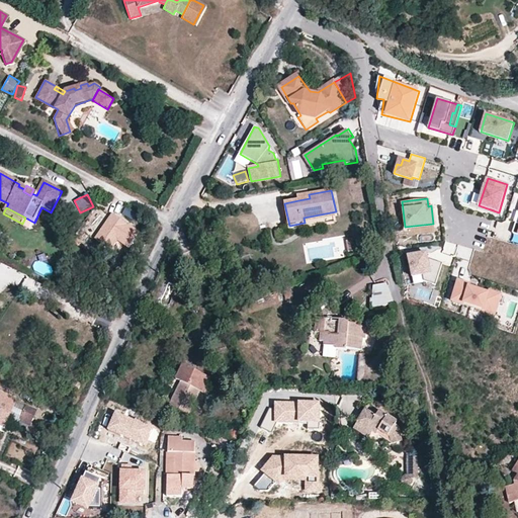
[(304,218),(305,223),(337,218),(336,211),(304,218)]
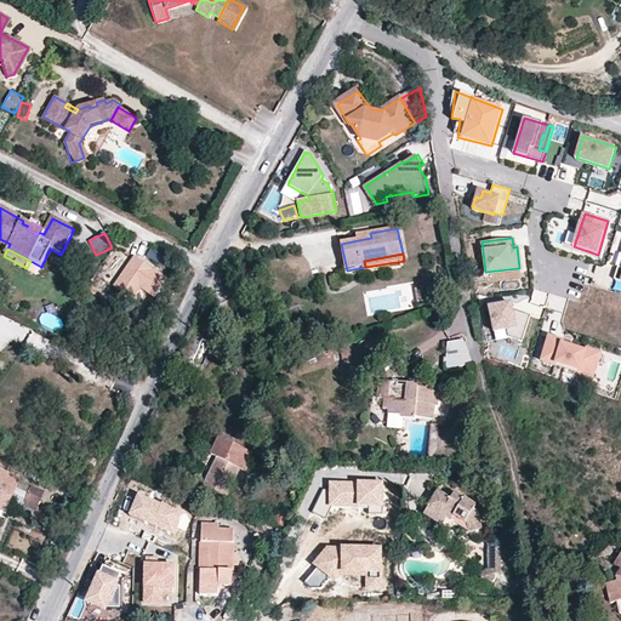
[(169,280),(135,257),(114,288),(134,302),(142,290),(155,298),(169,280)]
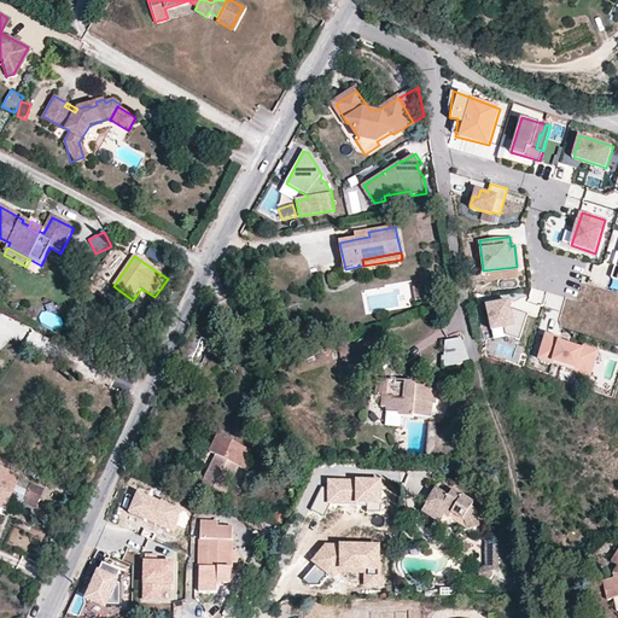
[(512,313),(509,303),(487,308),(493,334),(506,331),(507,337),(519,340),(526,318),(512,313)]
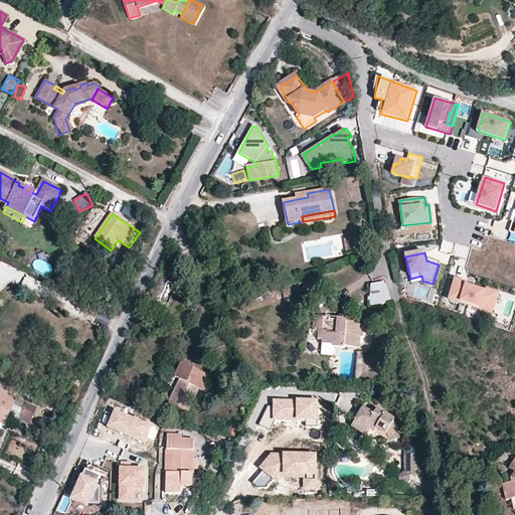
[(469,286),(454,281),(448,300),(460,304),(460,302),(478,308),(477,310),(489,313),(495,294),(483,291),(483,293),(468,289),(469,286)]
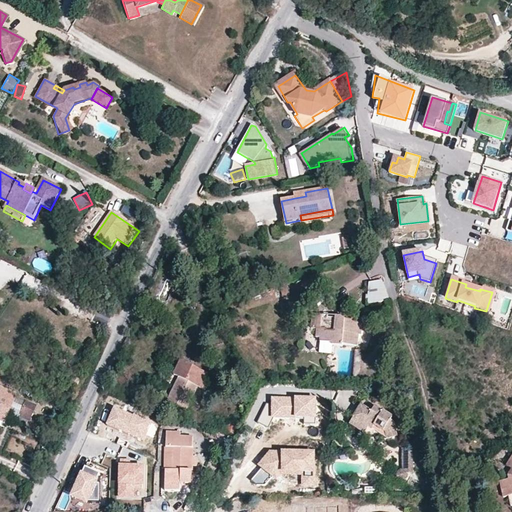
[(369,284),(369,304),(391,299),(383,281),(369,284)]
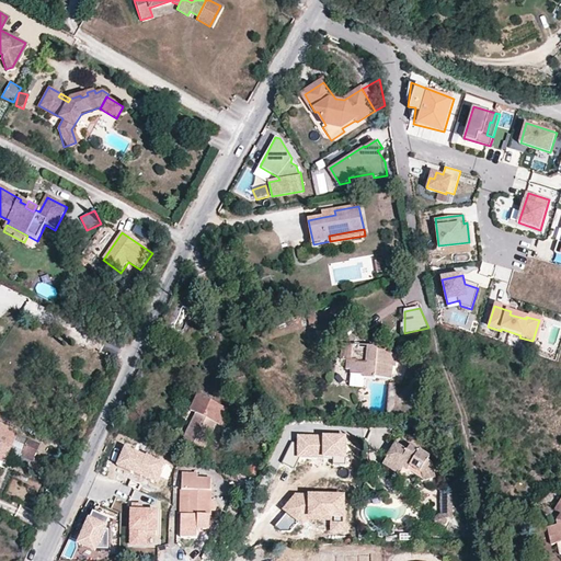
[(351,370),(351,375),(364,376),(363,378),(375,379),(376,377),(391,379),(393,366),(396,367),(397,354),(386,353),(386,352),(378,351),(359,350),(361,347),(343,346),(341,361),(346,361),(346,370),(351,370)]
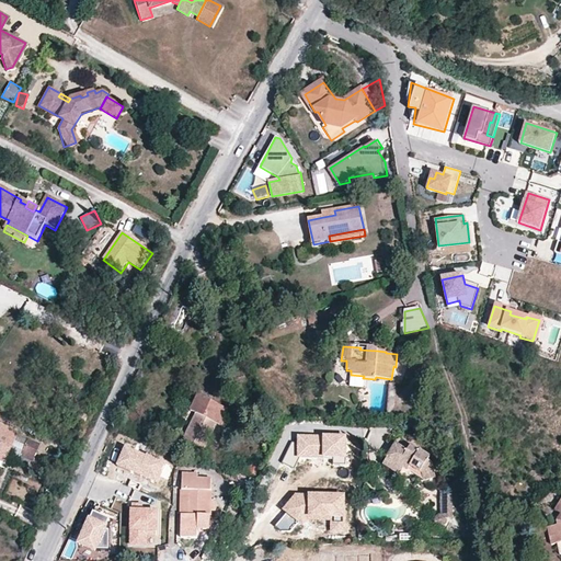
[(387,416),(399,418),(401,386),(389,384),(387,416)]
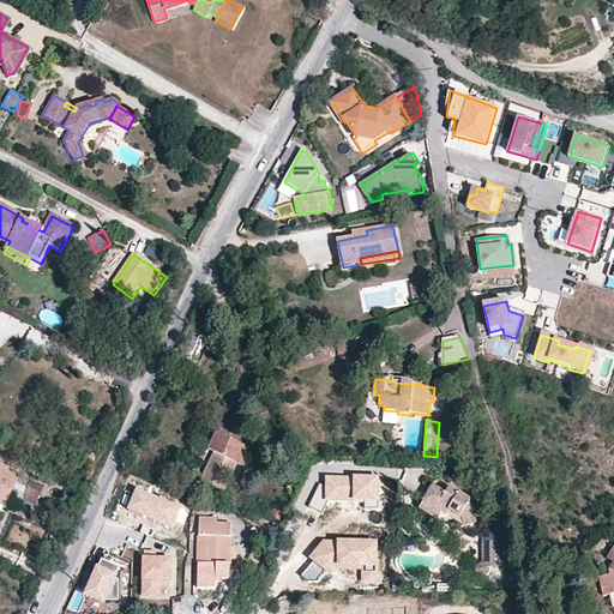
[(212,453),(215,455),(202,482),(223,492),(240,456),(216,445),(212,453)]
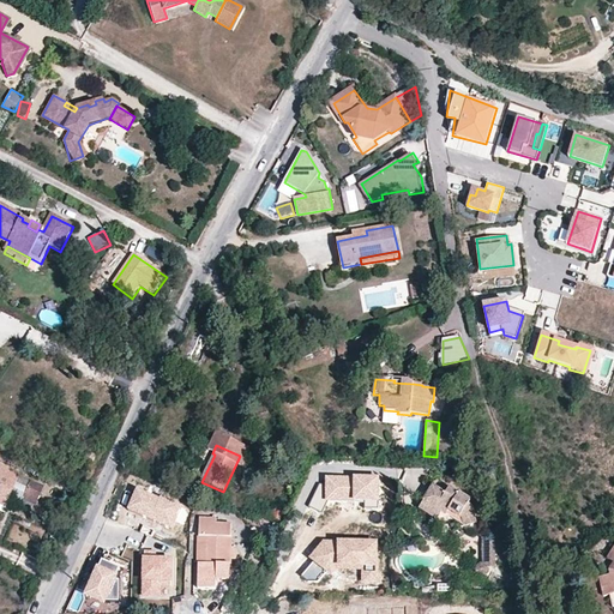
[(100,463),(91,459),(86,469),(95,473),(100,463)]
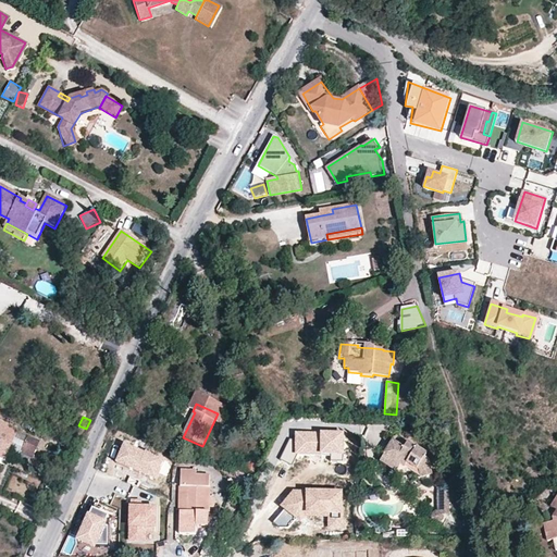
[(0,444),(22,453),(22,452),(26,441),(27,438),(19,435),(21,429),(0,419),(0,444)]
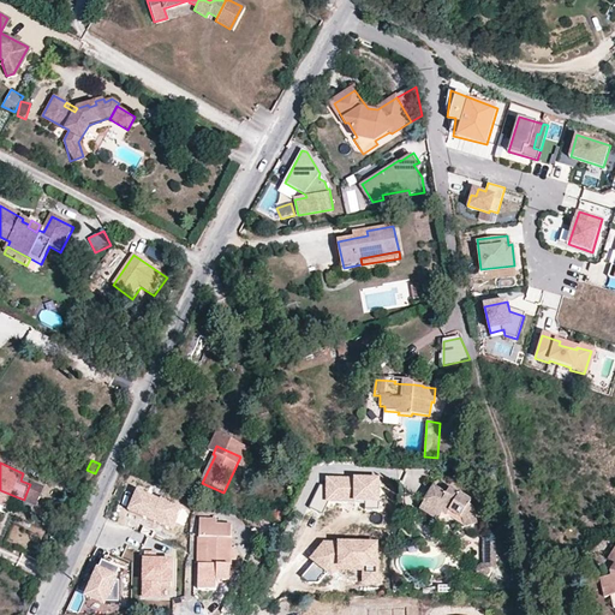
[(30,484),(33,477),(23,473),(21,481),(30,484)]
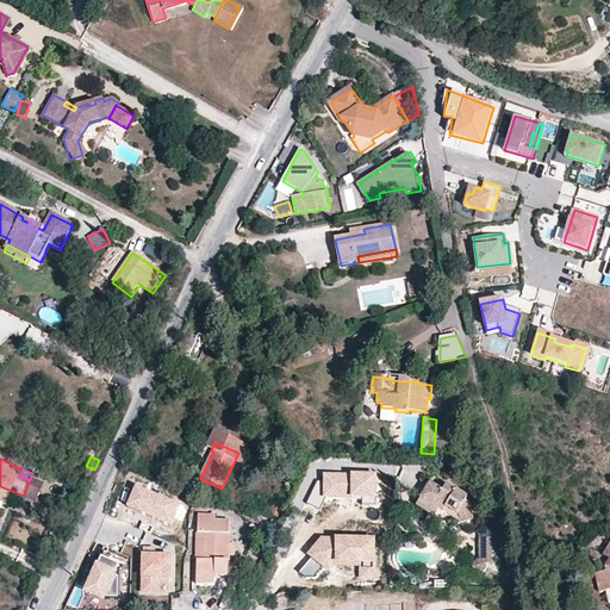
[(374,504),(375,472),(322,472),(323,481),(317,479),(306,502),(318,508),(325,496),(361,498),(361,504),(374,504)]
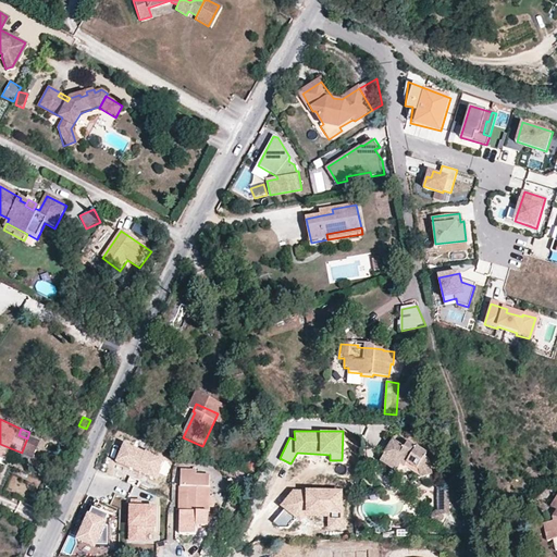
[(430,455),(412,438),(408,442),(399,433),(387,445),(401,459),(409,460),(419,470),(421,478),(428,475),(433,474),(430,459),(428,457),(430,455)]
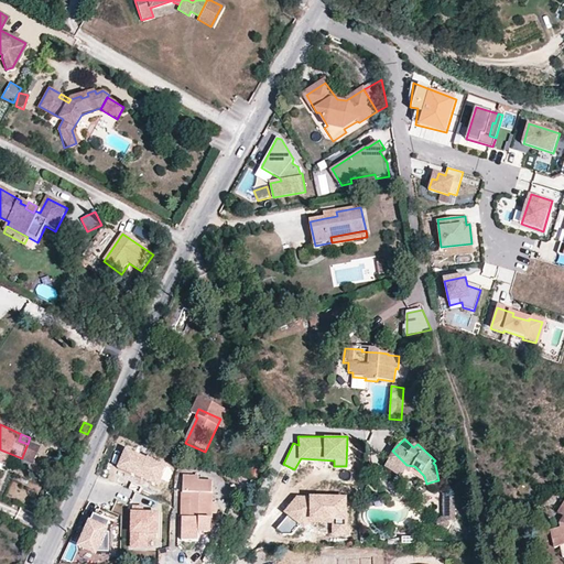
[(26,446),(22,457),(33,461),(38,451),(26,446)]
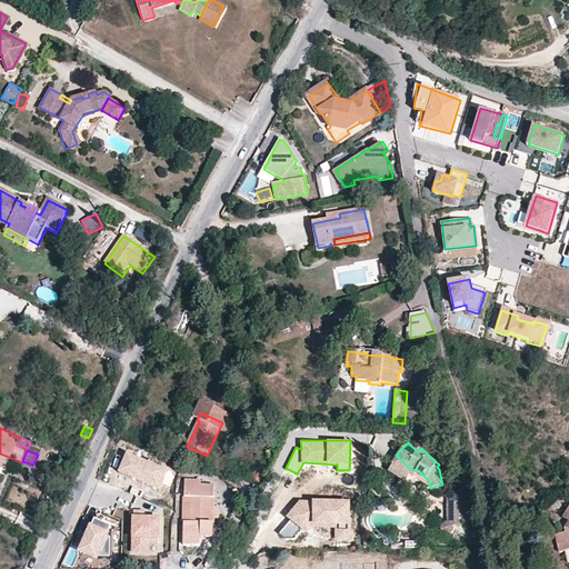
[(167,469),(126,452),(118,470),(159,489),(167,469)]
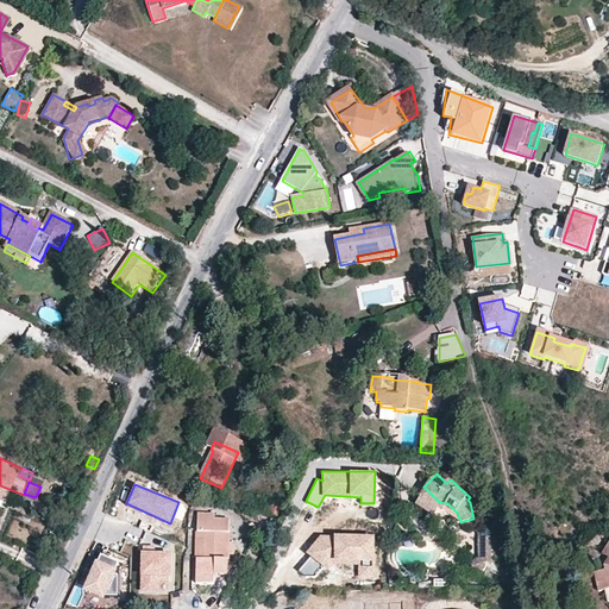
[(424,487),(418,493),(433,507),(439,502),(424,487)]
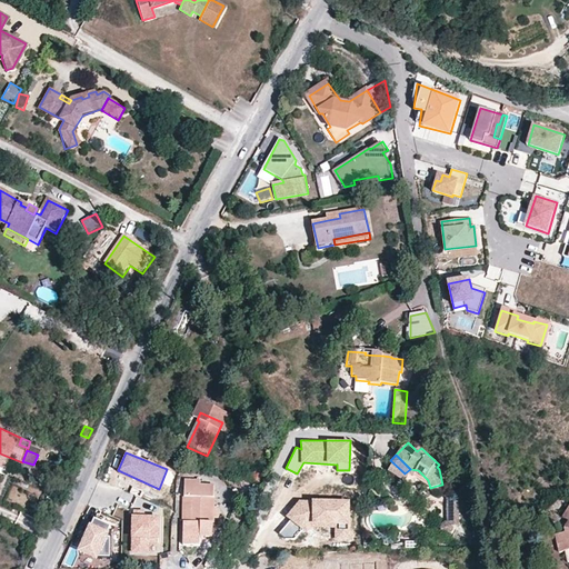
[(430,488),(428,480),(418,470),(410,469),(430,488)]
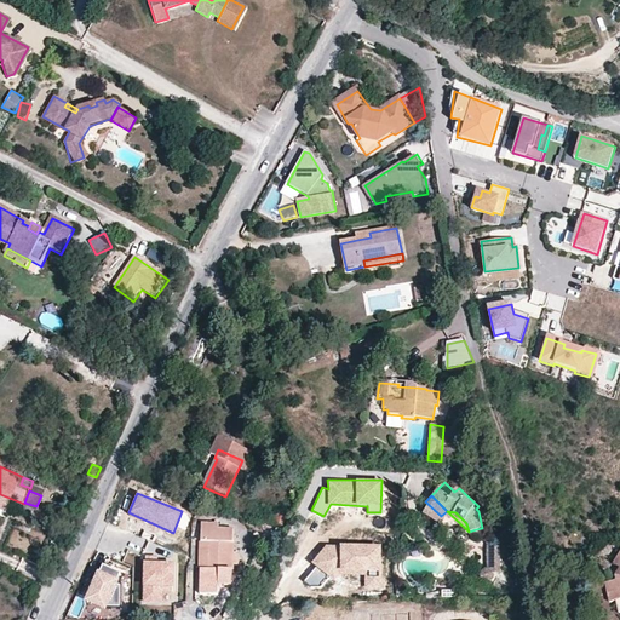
[(218,523),(202,523),(200,593),(218,595),(219,570),(233,570),(233,529),(218,528),(218,523)]
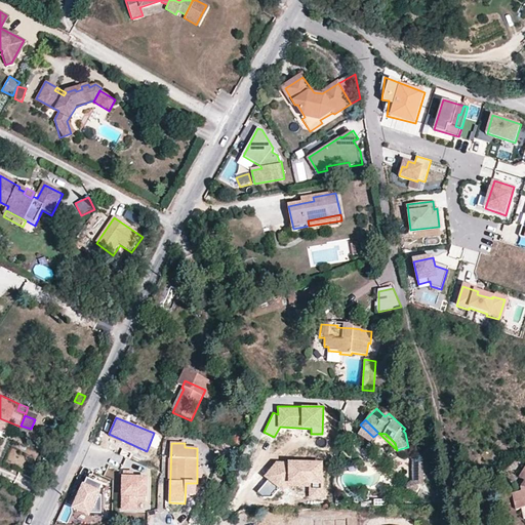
[(241,448),(234,446),(230,456),(237,458),(241,448)]
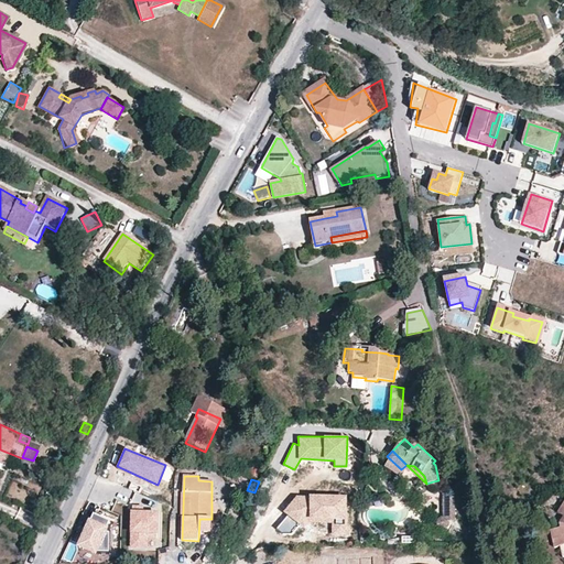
[(336,535),(349,534),(348,497),(296,497),(284,511),(288,514),(277,529),(282,533),(291,534),(304,521),(335,520),(336,535)]
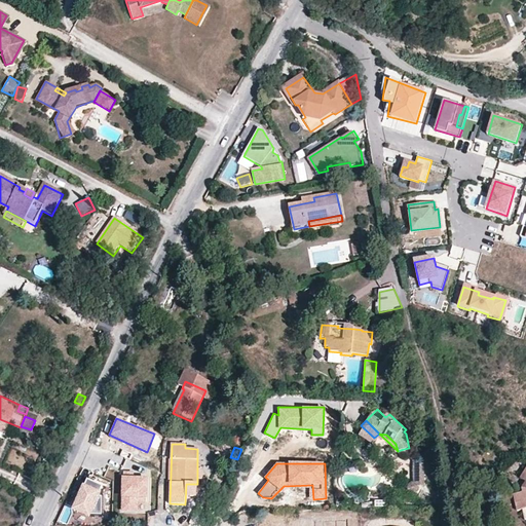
[(423,487),(423,464),(414,463),(414,483),(412,483),(410,485),(408,486),(408,488),(409,491),(410,492),(411,493),(415,493),(416,492),(418,491),(418,489),(418,486),(423,487)]
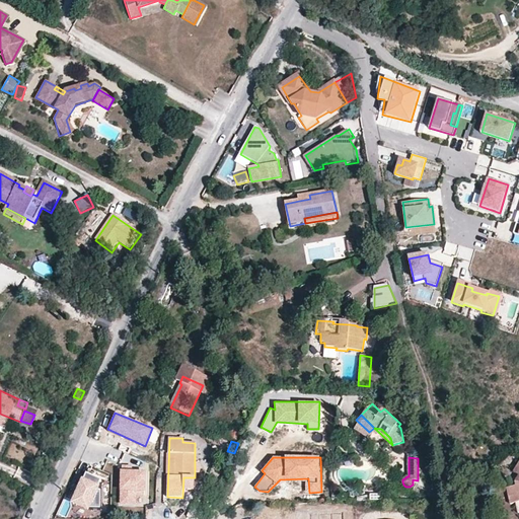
[(515,487),(506,489),(510,505),(515,504),(517,513),(518,513),(518,461),(513,472),(518,475),(514,483),(515,487)]
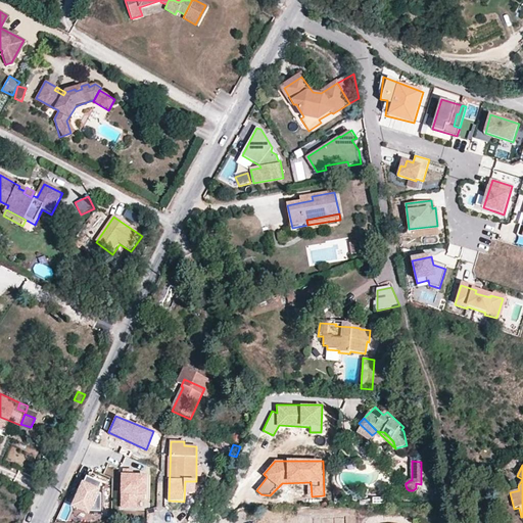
[(149,478),(125,478),(126,512),(140,512),(140,501),(149,501),(149,478)]
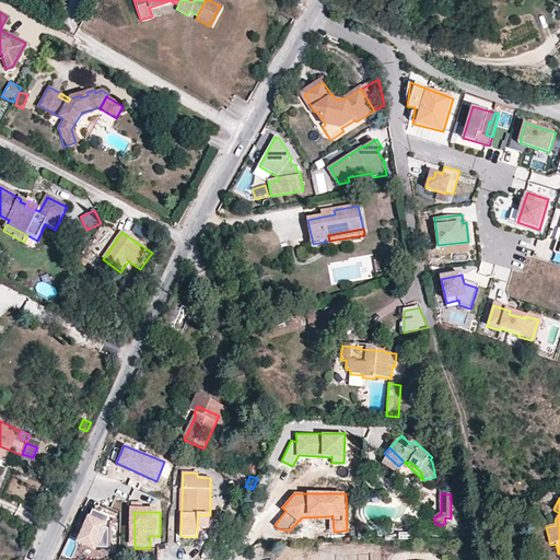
[(114,522),(97,514),(82,552),(115,555),(116,532),(111,532),(114,522)]
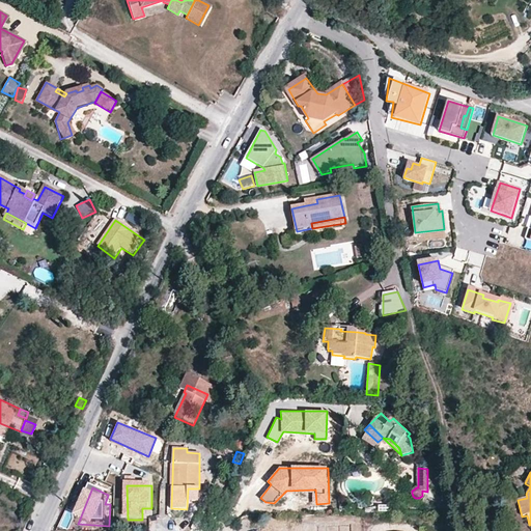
[(206,516),(213,520),(216,510),(210,508),(206,516)]
